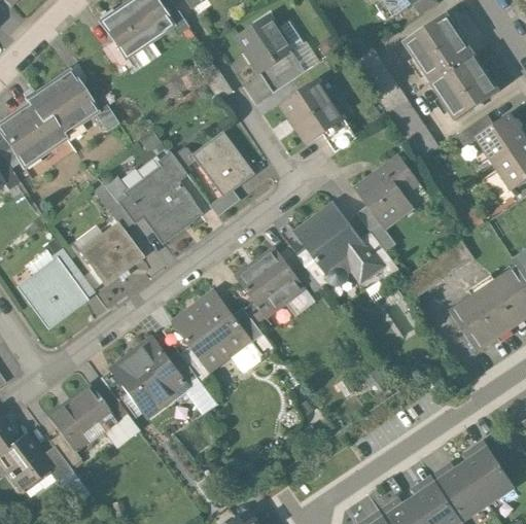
[(132,0),(103,20),(116,39),(127,55),(128,55),(174,23),(175,23),(160,0),(132,0)]
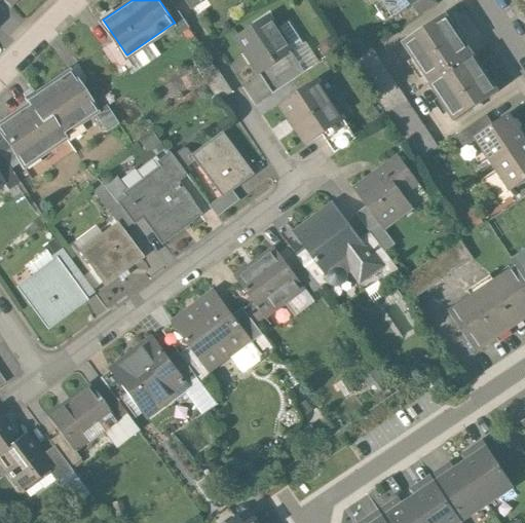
[(190,24),(173,0),(159,0),(175,23),(174,23),(179,31),(190,24)]
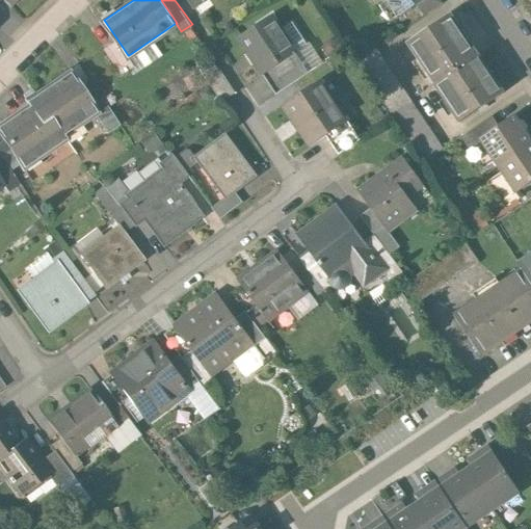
[(385,0),(397,17),(422,0),(385,0)]
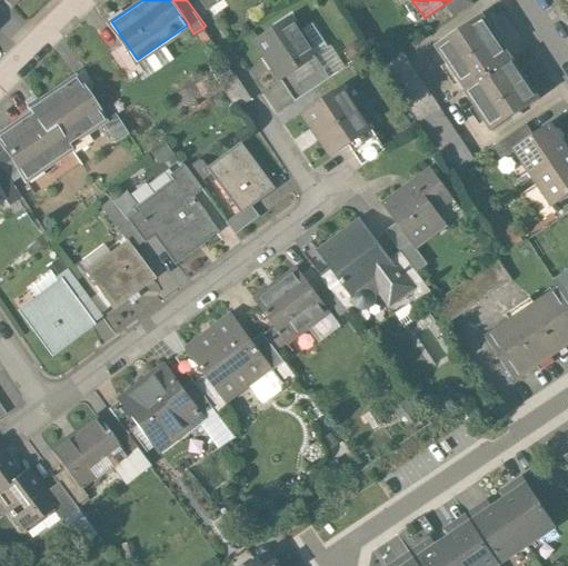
[(485,15),(438,46),(466,87),(512,56),(485,15)]
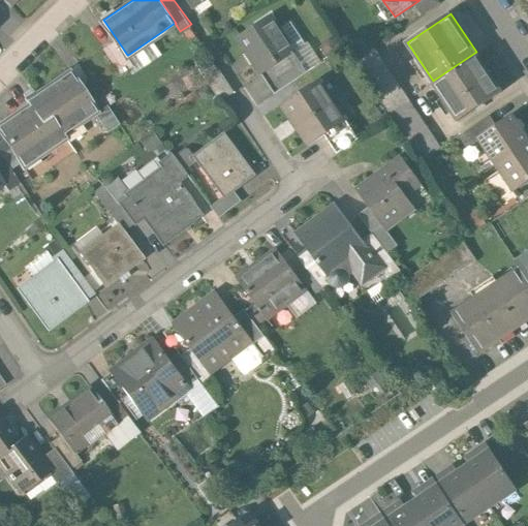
[(272,16),(239,37),(261,71),(265,69),(294,50),(272,16)]
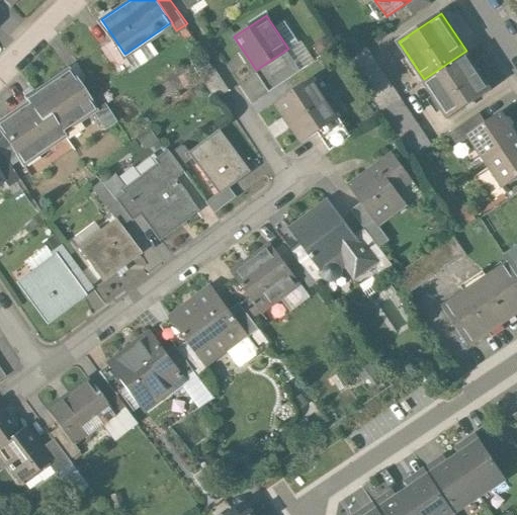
[(124,54),(114,38),(104,46),(119,69),(131,61),(125,54),(124,54)]
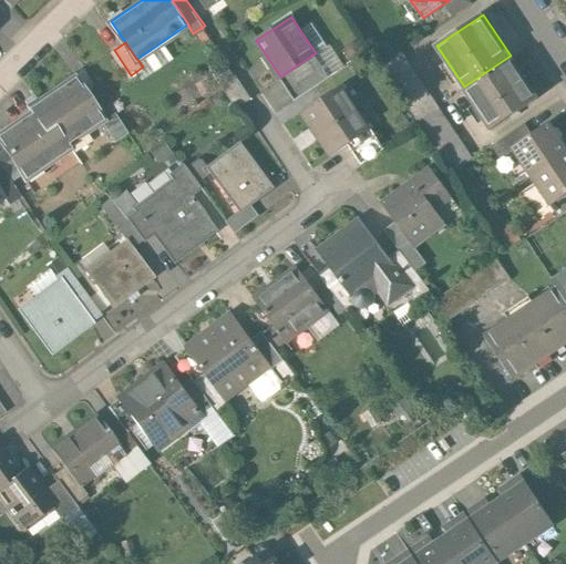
[(330,74),(316,53),(284,74),(298,95),(330,74)]
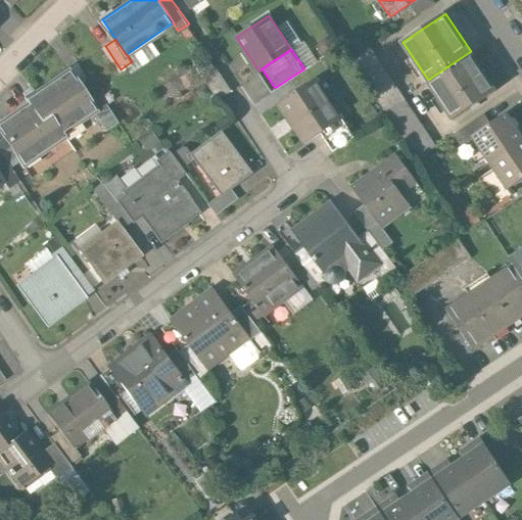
[(471,51),(428,80),(453,117),(496,89),(471,51)]
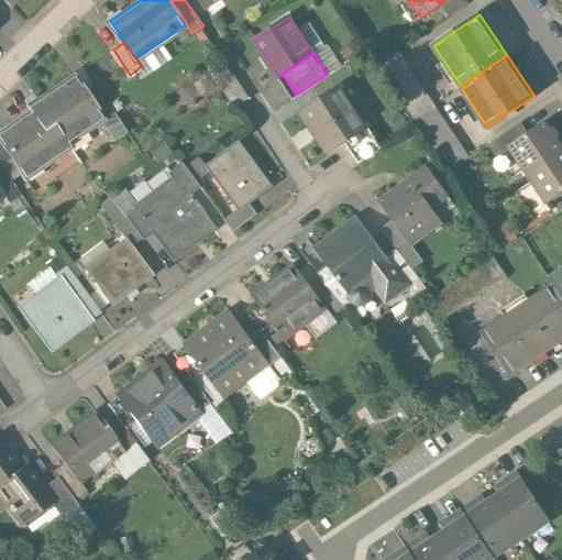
[(250,97),(233,72),(220,84),(234,107),(250,97)]
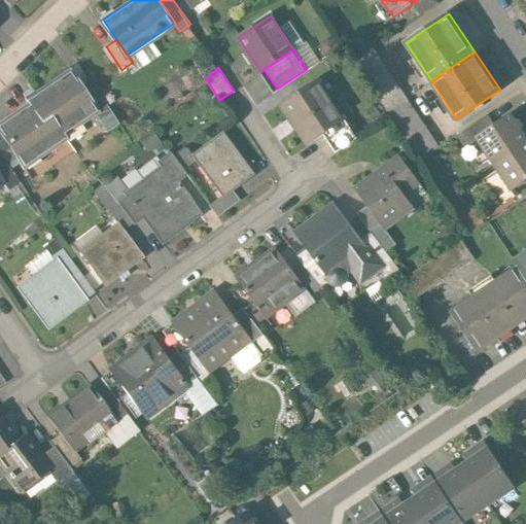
[(36,89),(26,95),(30,101),(0,121),(0,127),(13,146),(27,167),(68,138),(65,134),(97,112),(98,111),(80,84),(69,69),(37,91),(36,89)]
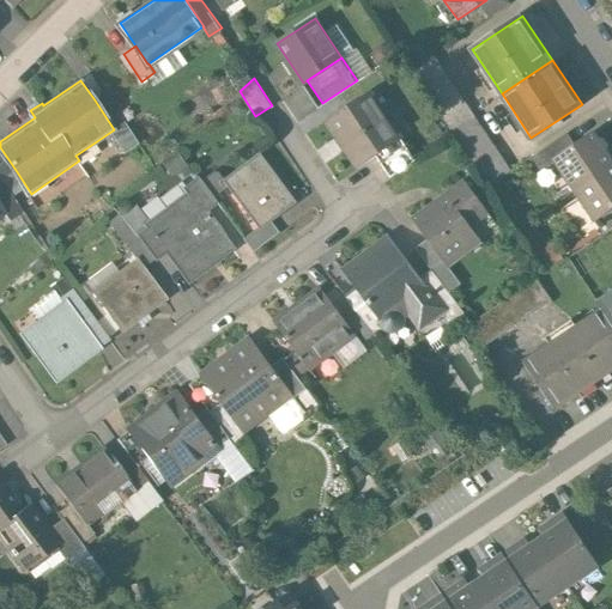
[(226,98),(223,86),(208,90),(212,102),(226,98)]
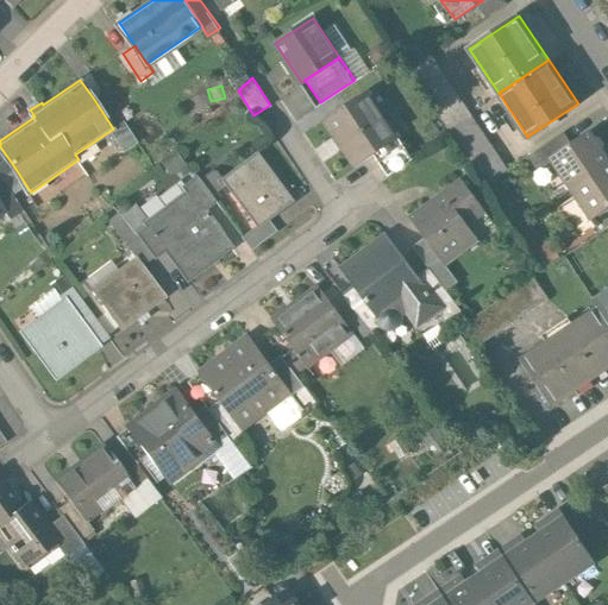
[(132,130),(105,89),(93,98),(113,128),(112,130),(118,139),(132,130)]
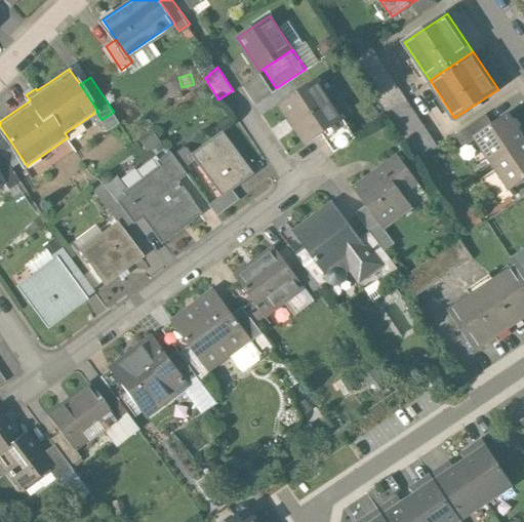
[(344,118),(317,77),(280,102),(308,143),(322,132),(344,118)]
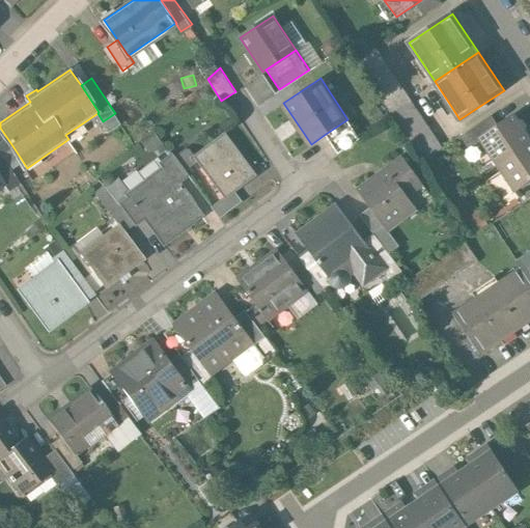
[(120,121),(115,113),(103,121),(108,130),(120,121)]
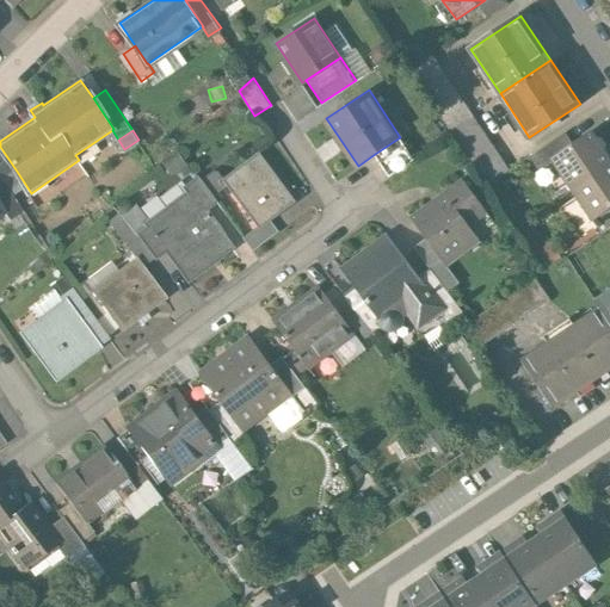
[(566,130),(531,153),(540,167),(553,158),(552,156),(574,141),(566,130)]
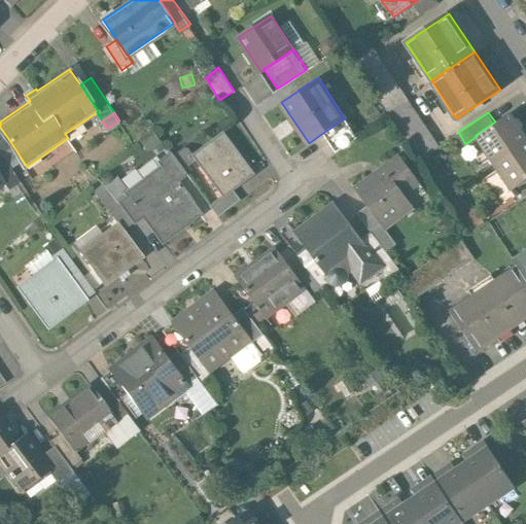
[(514,117),(510,112),(495,121),(476,135),(477,136),(494,162),(525,140),(525,135),(522,130),(523,124),(519,118),(514,117)]
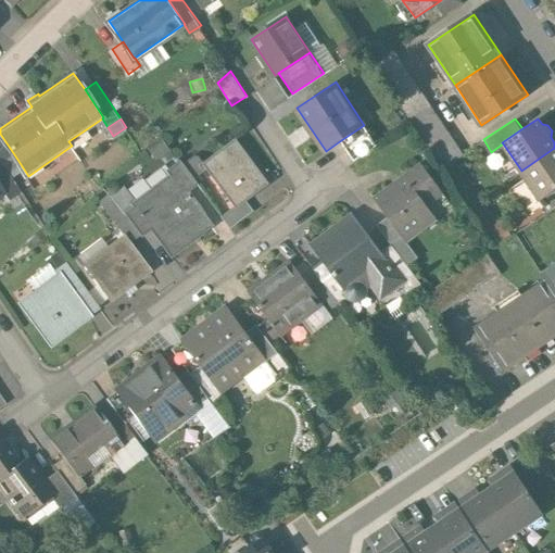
[(364,125),(341,140),(354,159),(377,143),(364,125)]
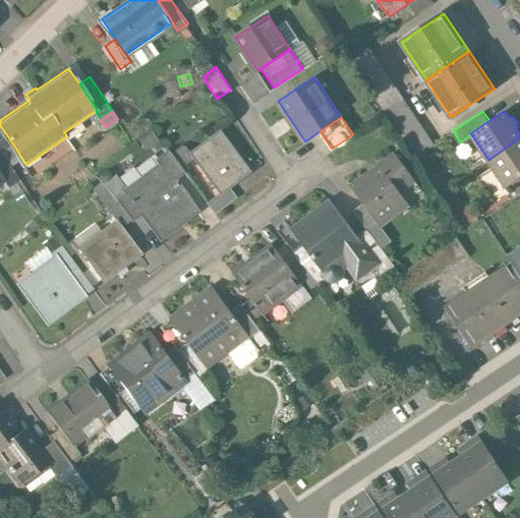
[(13,145),(0,125),(0,146),(3,151),(13,145)]
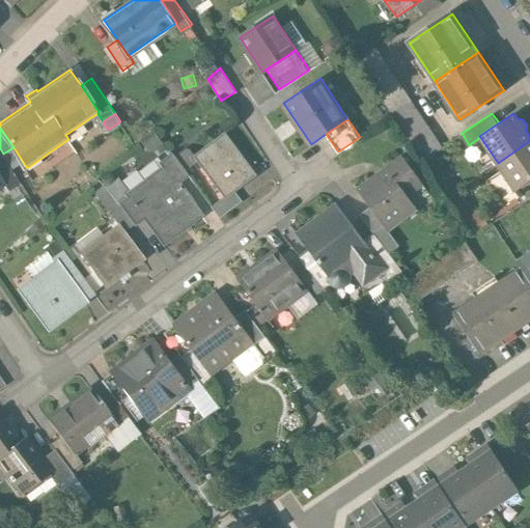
[(154,130),(140,140),(148,153),(157,147),(161,153),(167,148),(154,130)]
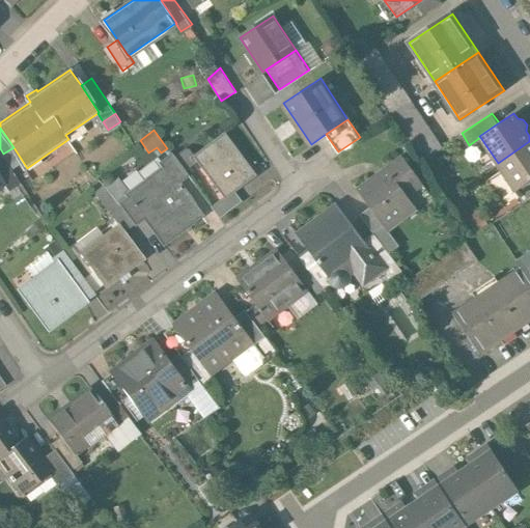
[(226,133),(195,156),(198,160),(225,196),(227,198),(235,192),(257,175),(226,133)]
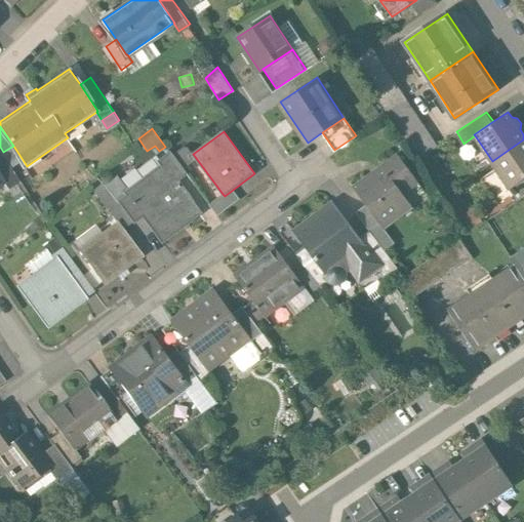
[(523,139),(492,161),(510,188),(523,178),(523,139)]
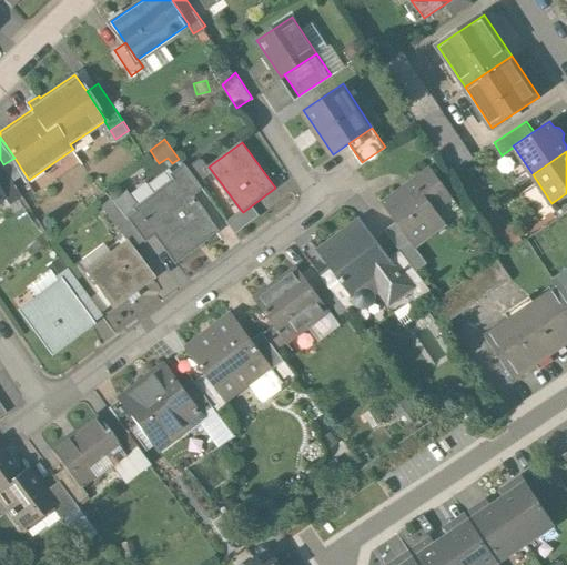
[(202,158),(188,168),(198,181),(212,171),(209,167),(202,158)]
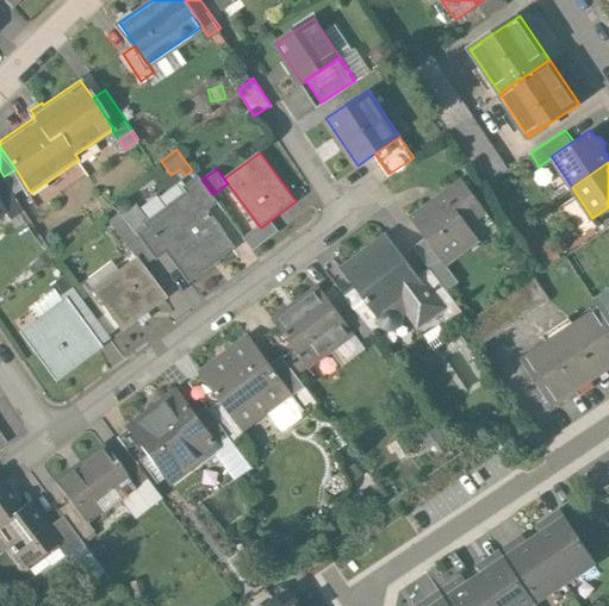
[(199,176),(185,187),(191,194),(203,210),(205,208),(216,200),(212,194),(202,180),(199,176)]
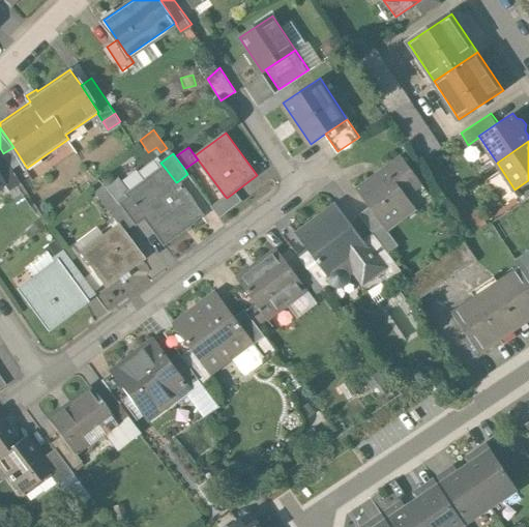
[(421,182),(402,156),(357,189),(371,208),(387,229),(415,208),(406,195),(421,182)]
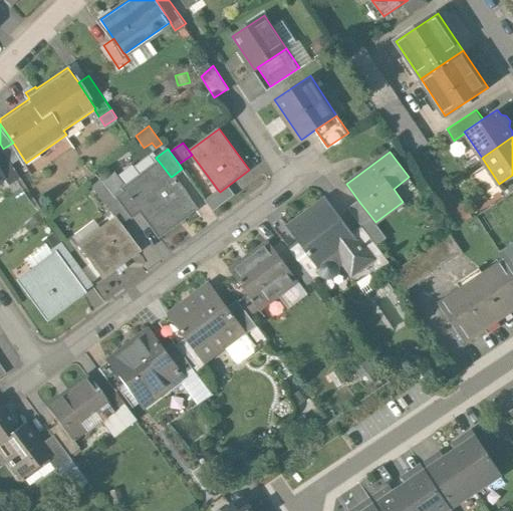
[(20,176),(5,154),(0,157),(0,168),(5,176),(4,177),(9,184),(20,176)]
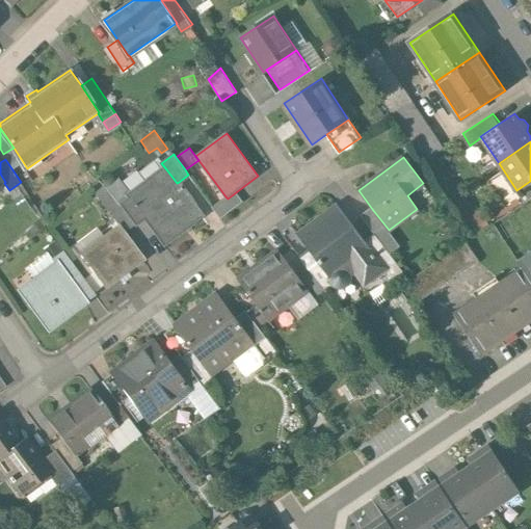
[(204,214),(179,182),(177,183),(166,169),(133,195),(130,197),(144,217),(165,244),(204,214)]
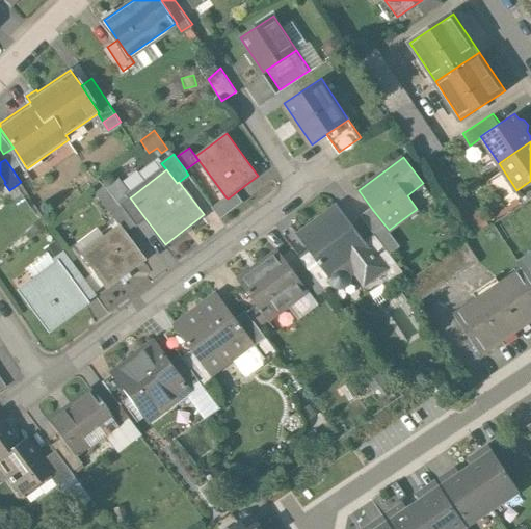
[(107,187),(121,205),(130,197),(133,195),(120,178),(107,187)]
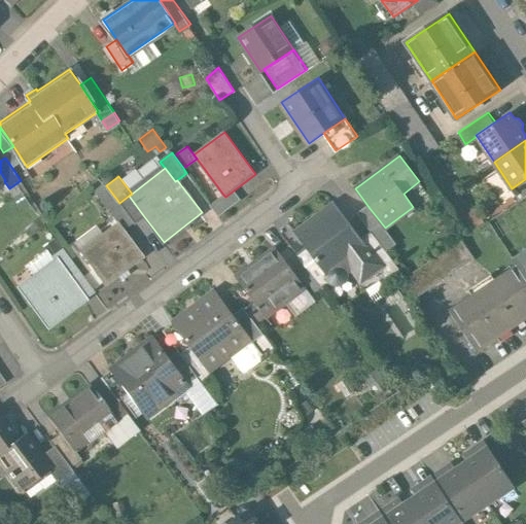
[(525,179),(512,188),(519,200),(525,195),(525,179)]
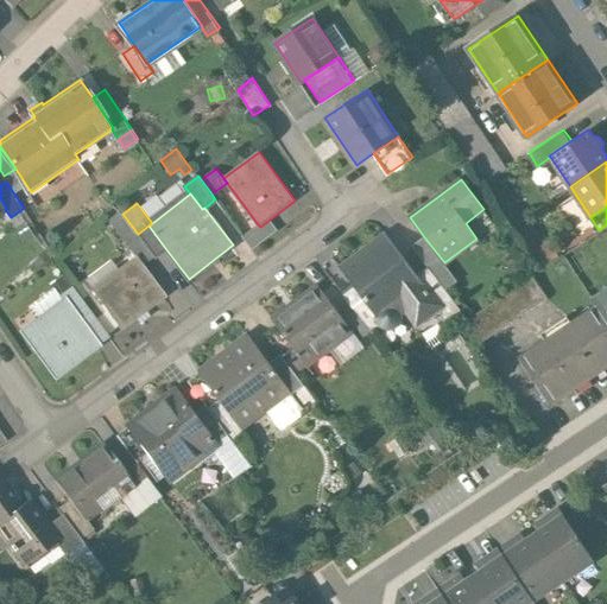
[(138,234),(122,214),(112,221),(128,243),(139,235),(138,234)]
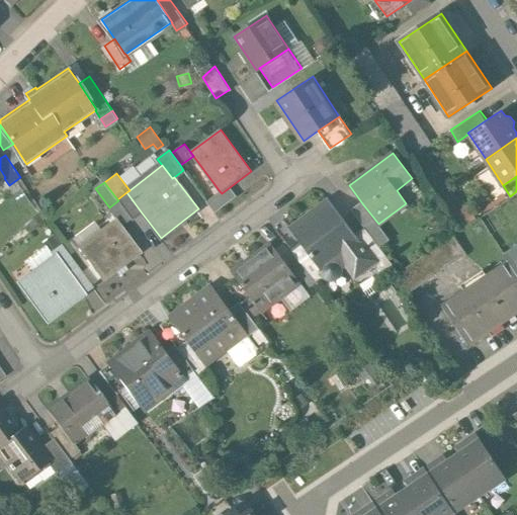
[(230,187),(222,193),(220,191),(206,200),(214,211),(236,195),(230,187)]
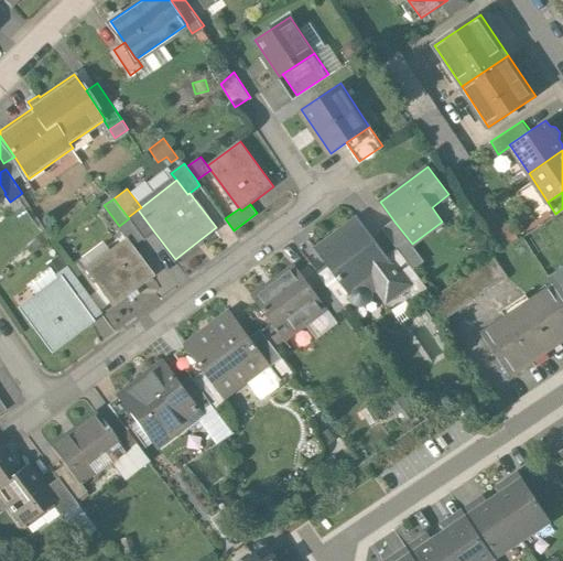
[(153,230),(138,209),(128,217),(129,218),(143,237),(153,230)]
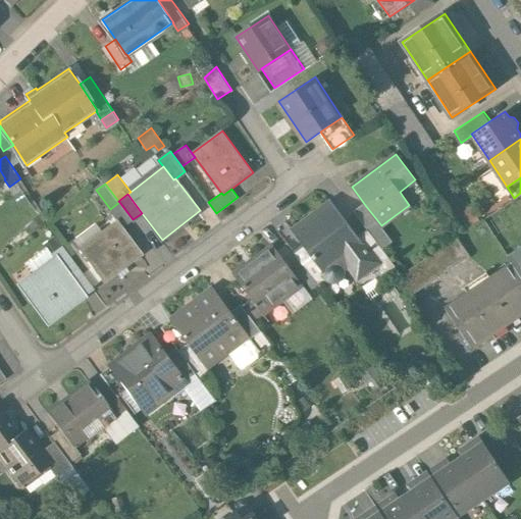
[(332,201),(293,230),(307,250),(298,256),(310,272),(320,286),(328,279),(336,280),(343,276),(344,268),(351,263),(357,271),(365,272),(376,264),(378,263),(359,237),(332,201)]
